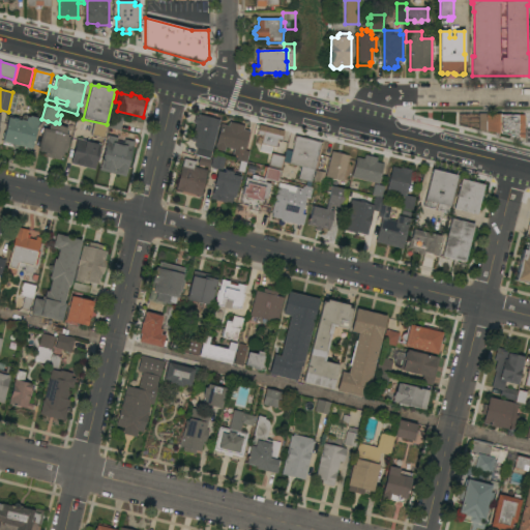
[(112,114),(124,117),(121,130),(109,128),(112,114)]
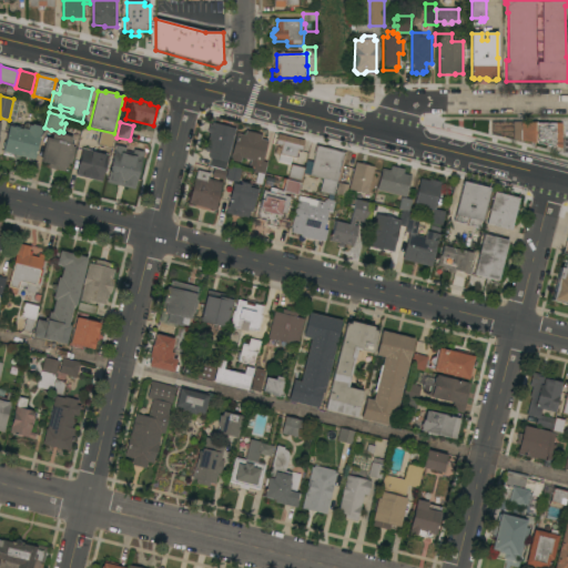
[(563,123),(563,149),(521,141),(521,142),(513,140),(513,122),(563,123)]
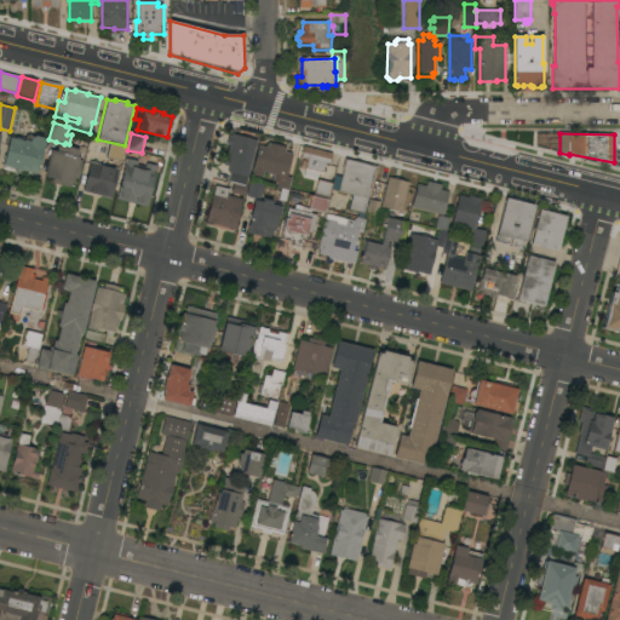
[(38,176),(23,172),(23,174),(15,172),(16,170),(4,166),(4,164),(3,161),(4,156),(6,153),(11,135),(26,138),(27,136),(29,135),(32,136),(32,137),(34,138),(35,137),(44,138),(44,141),(46,141),(38,176)]
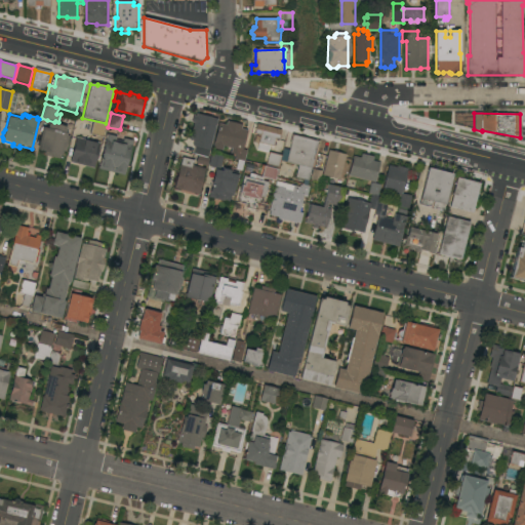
[(217,119),(208,158),(209,158),(207,166),(196,163),(198,156),(193,154),(195,147),(192,146),(194,140),(190,139),(192,130),(193,130),(195,123),(191,122),(193,115),(196,116),(197,114),(217,119)]
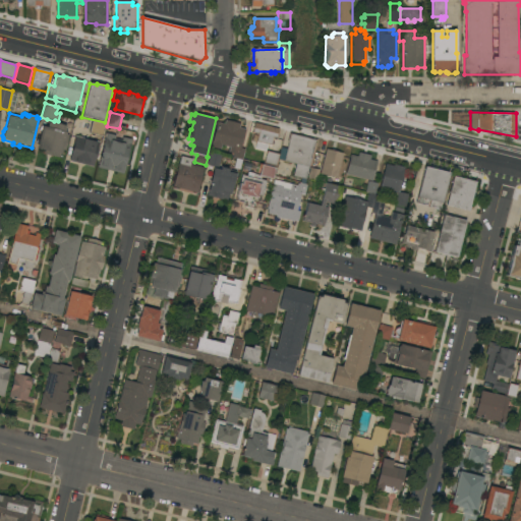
[(217,122),(225,124),(226,120),(241,124),(239,128),(245,129),(241,149),(245,150),(243,160),(233,158),(234,154),(229,153),(230,148),(222,146),(221,150),(211,148),(217,122)]
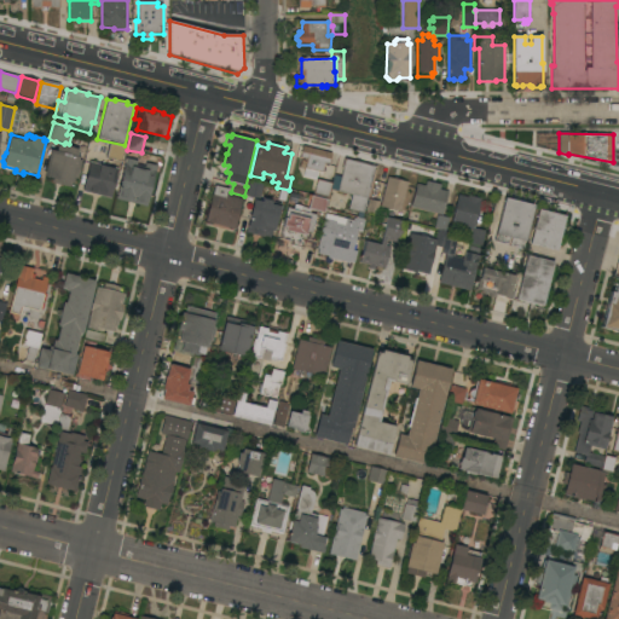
[(126,148),(122,162),(106,158),(111,144),(126,148)]
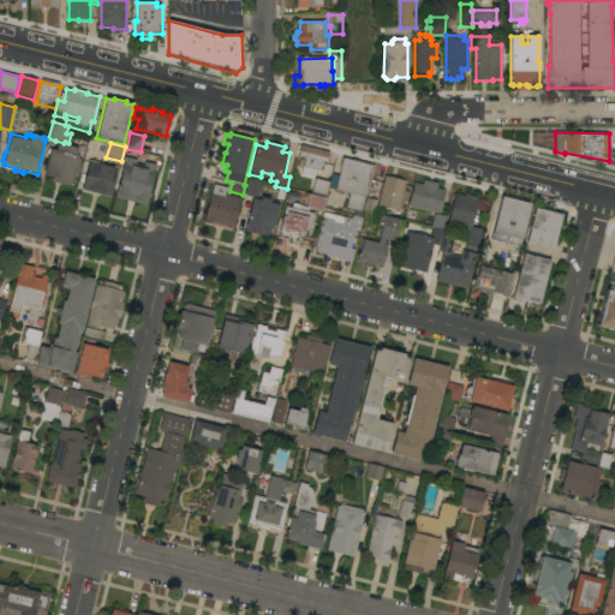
[(49,149),(55,151),(58,144),(78,149),(77,156),(79,156),(78,159),(82,160),(77,178),(73,177),(72,183),(71,183),(71,186),(52,181),(53,178),(43,175),(49,149)]
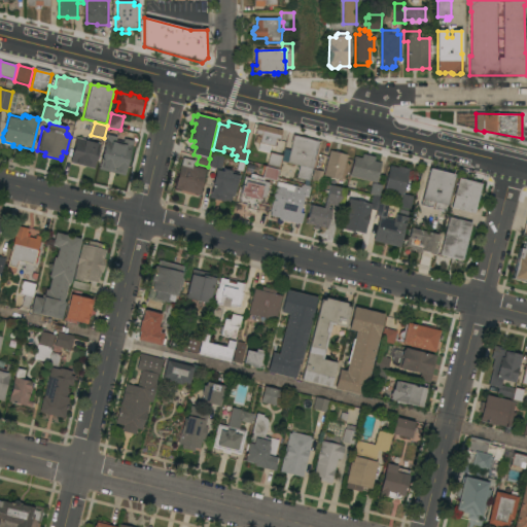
[(283,131),(280,141),(280,140),(279,142),(277,141),(278,140),(276,139),(275,147),(256,142),(257,138),(261,139),(261,136),(255,135),(258,125),(283,131)]
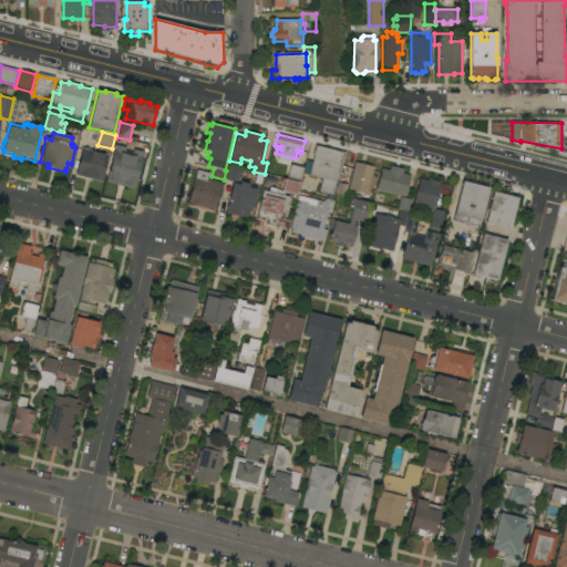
[(115,145),(126,148),(125,152),(133,154),(134,150),(144,153),(135,189),(106,183),(115,145)]
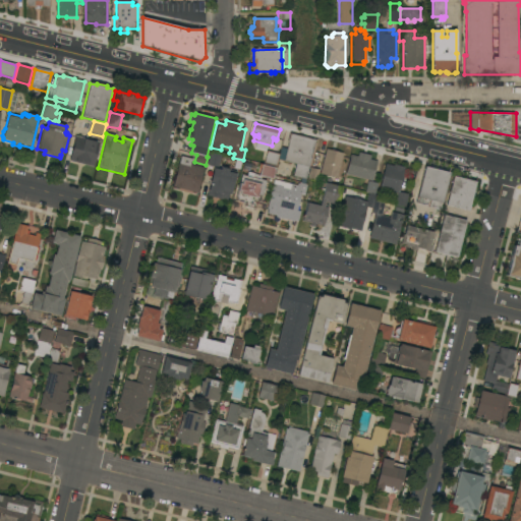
[(316,140),(306,180),(293,176),(296,164),(279,160),(282,148),(287,150),(291,134),(316,140)]
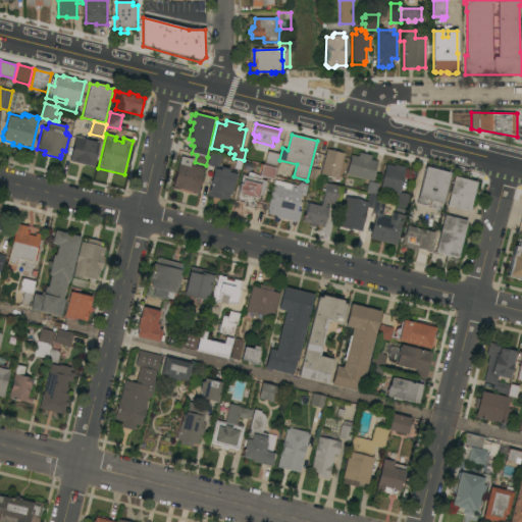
[(75,137),(100,143),(94,167),(69,161),(75,137)]
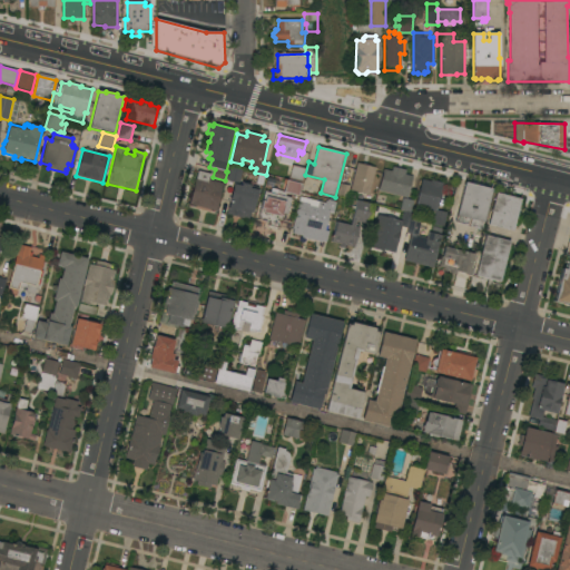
[(357,164),(375,168),(369,195),(367,195),(366,197),(352,194),(352,192),(350,190),(357,164)]
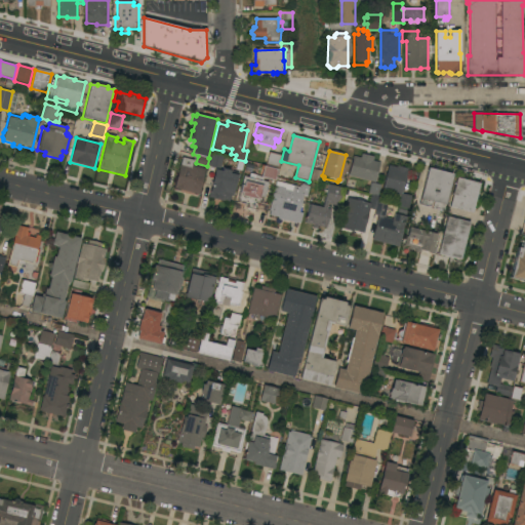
[(211,153),(224,156),(220,169),(208,166),(211,153)]
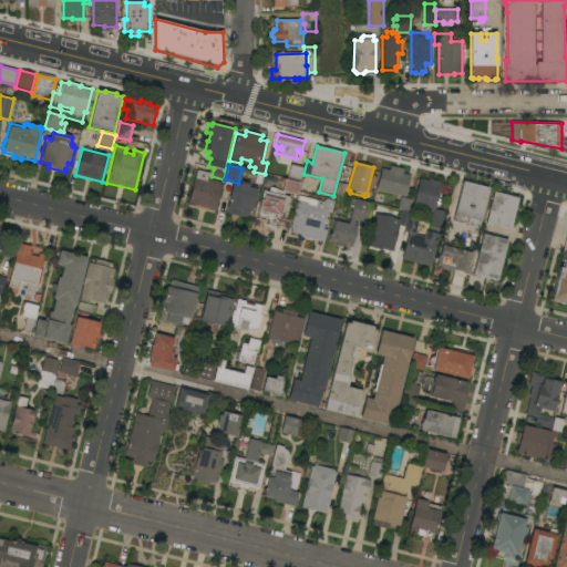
[(303,168),(300,182),(288,178),(291,165),(303,168)]
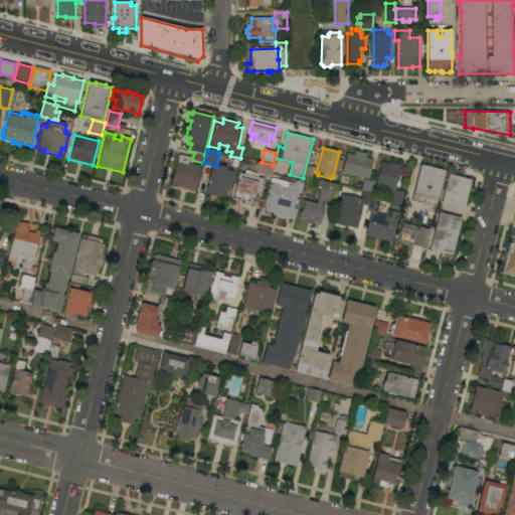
[(342,172),(347,153),(354,155),(355,151),(366,154),(365,158),(373,160),(368,179),(342,172)]
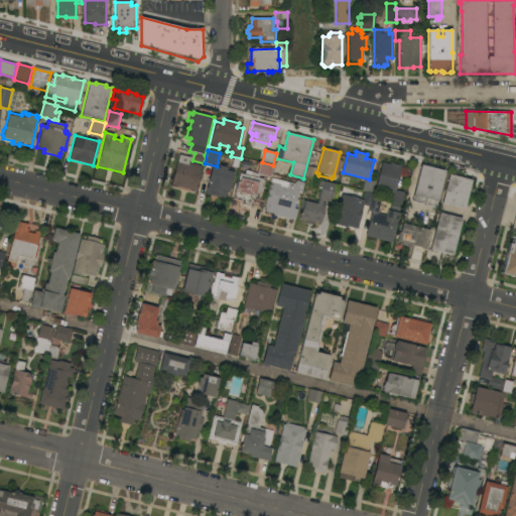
[(197,191),(171,185),(177,162),(179,155),(190,158),(189,163),(203,166),(197,191)]
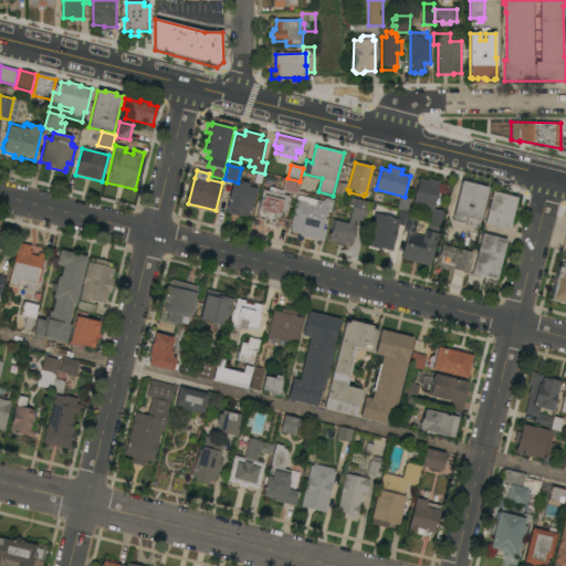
[(284,182),(281,181),(282,178),(300,182),(295,200),(287,199),(284,213),(280,212),(276,226),(255,221),(263,191),(269,192),(270,187),(276,189),(275,194),(289,197),(290,194),(282,191),(284,182)]
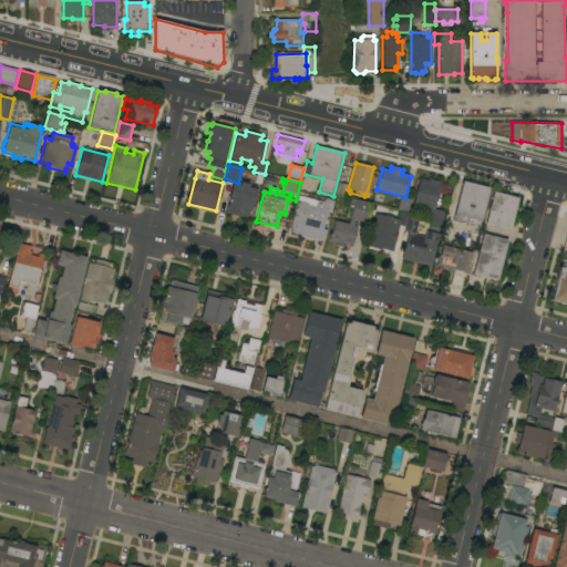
[(439,192),(440,192),(436,206),(435,206),(434,209),(445,212),(441,226),(429,223),(432,210),(414,206),(421,178),(429,181),(429,179),(441,183),(439,192)]
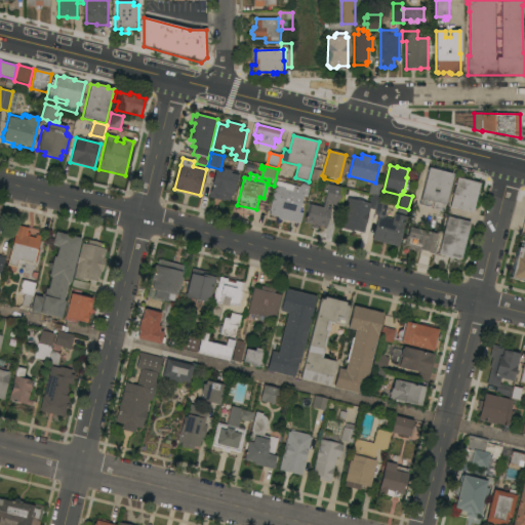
[(453,174),(445,204),(446,205),(444,213),(417,206),(419,199),(420,199),(428,168),(453,174)]
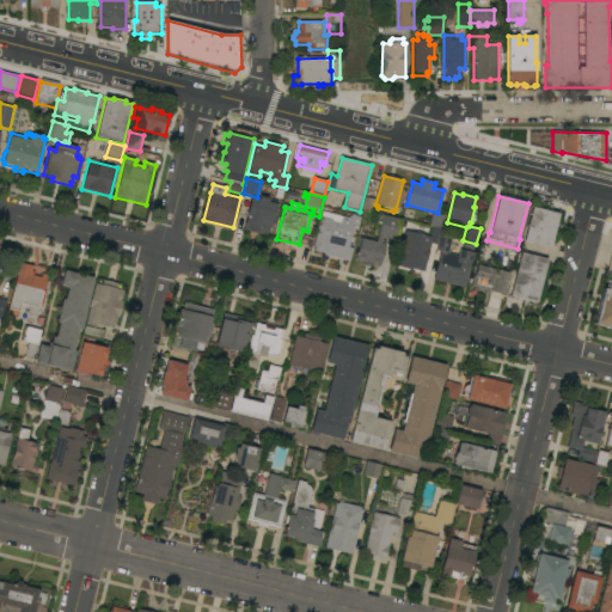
[(281,202),(274,237),(244,230),(246,219),(249,219),(254,201),(264,203),(265,199),(281,202)]
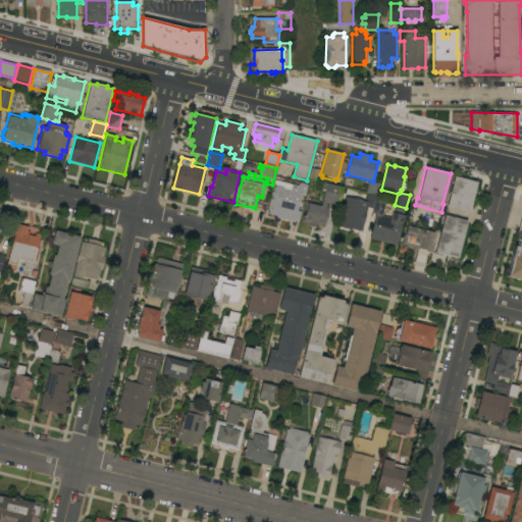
[(477,183),(470,212),(447,206),(455,177),(477,183)]
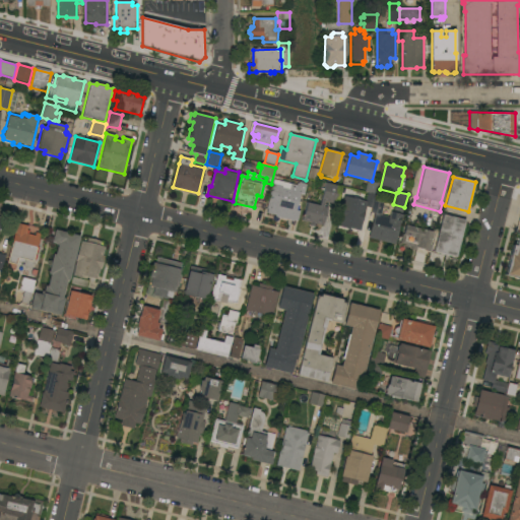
[(273,180),(297,186),(298,183),(306,185),(298,221),(294,220),(294,221),(276,216),(276,215),(275,214),(275,215),(267,213),(268,209),(267,209),(273,180)]
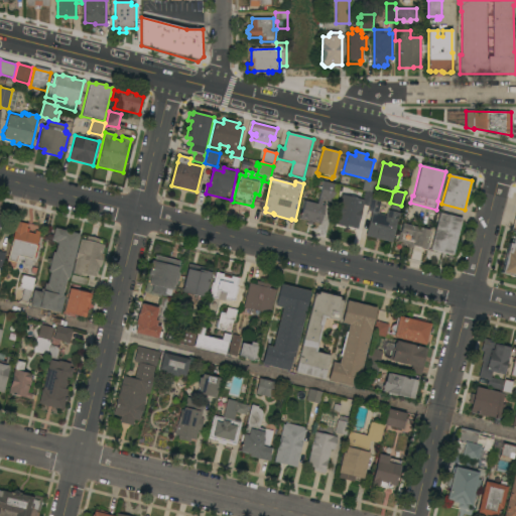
[(312,223),(311,225),(306,224),(307,221),(300,220),(304,202),(317,205),(323,181),(344,186),(342,194),(337,192),(334,204),(323,201),(321,203),(325,204),(320,224),(312,223)]
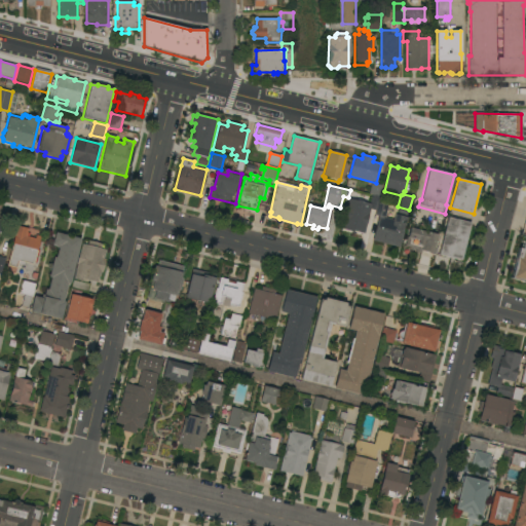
[(348,198),(370,203),(372,195),(380,197),(376,211),(370,210),(365,234),(354,231),(354,232),(341,229),(348,198)]
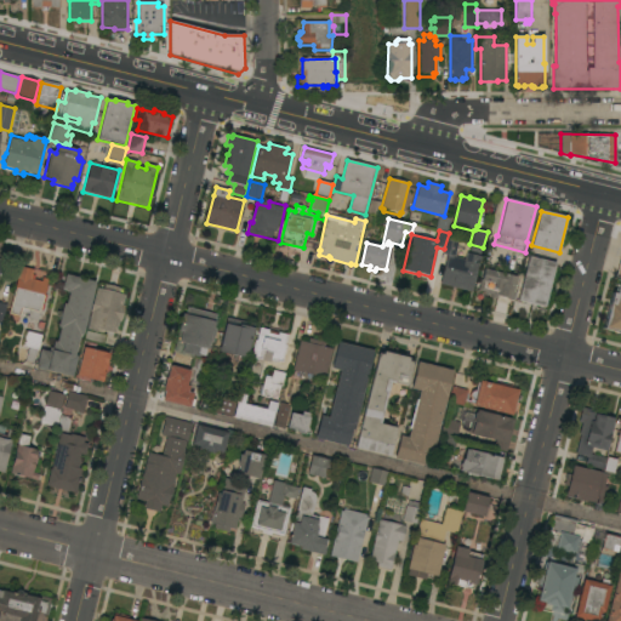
[(440,284),(448,256),(443,255),(444,249),(446,240),(459,243),(455,257),(466,261),(467,254),(482,257),(472,292),(440,284)]
